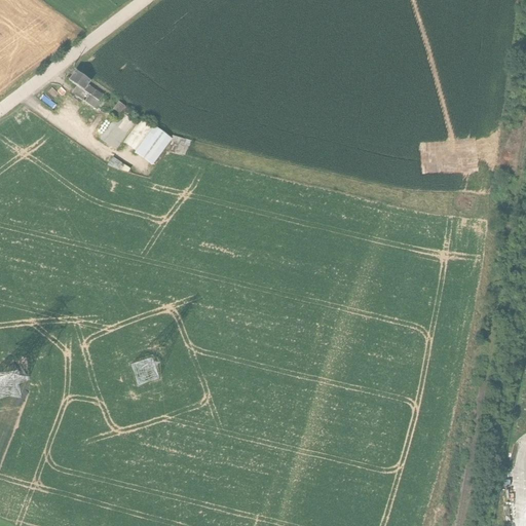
[(87,86),(89,82),(74,71),(68,81),(76,86),(83,91),(87,86)]
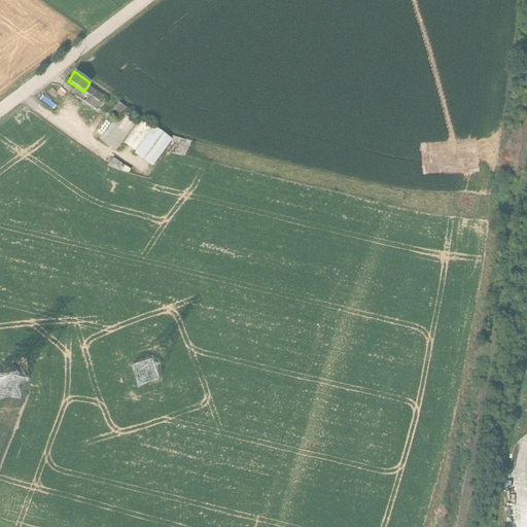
[(90,82),(88,86),(103,96),(101,98),(102,99),(106,95),(90,82)]
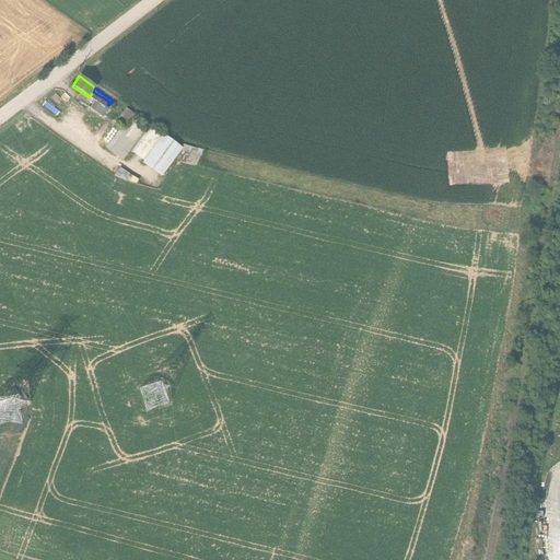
[(89,97),(81,92),(76,101),(79,102),(90,109),(102,117),(104,118),(112,108),(108,106),(108,105),(107,104),(109,102),(93,92),(89,97)]
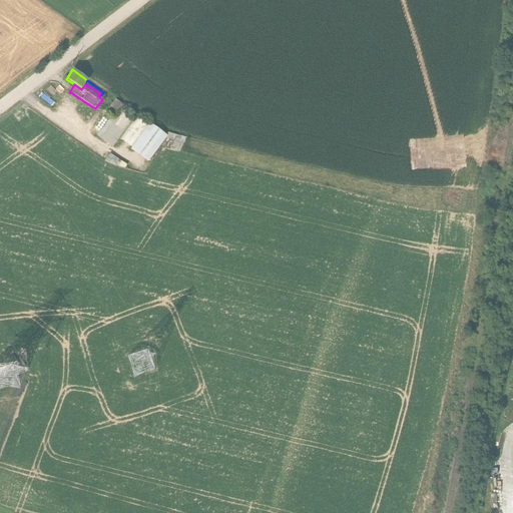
[(116,112),(118,109),(121,105),(115,100),(109,107),(114,110),(116,112)]
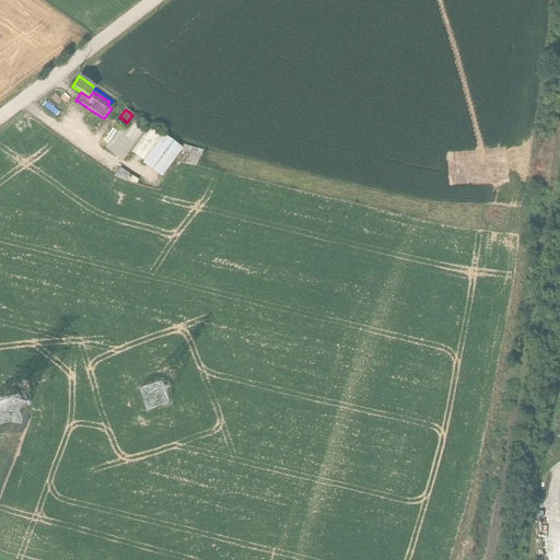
[(127,123),(125,120),(118,131),(106,149),(123,161),(143,131),(137,126),(139,123),(132,117),(130,119),(129,119),(127,123)]
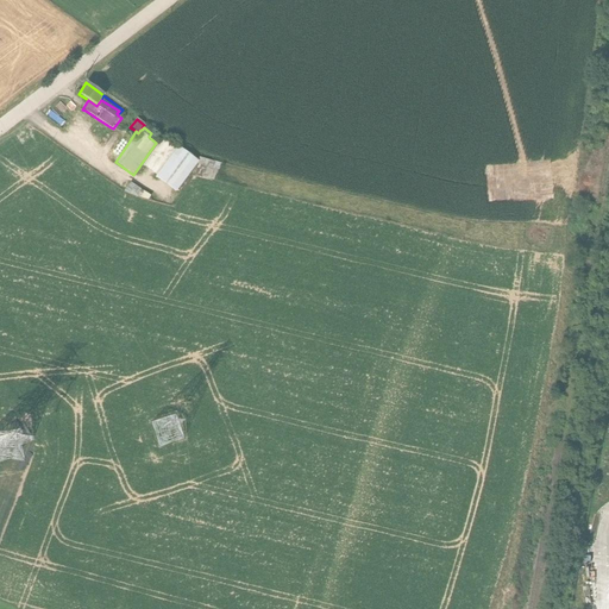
[(198,164),(192,174),(202,179),(213,181),(217,174),(220,164),(199,158),(198,164)]
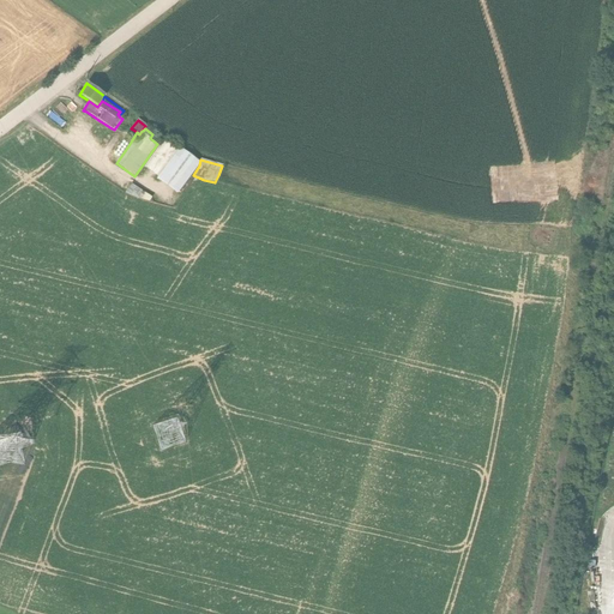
[(132,185),(126,193),(148,202),(151,198),(146,194),(151,188),(137,179),(132,185)]
